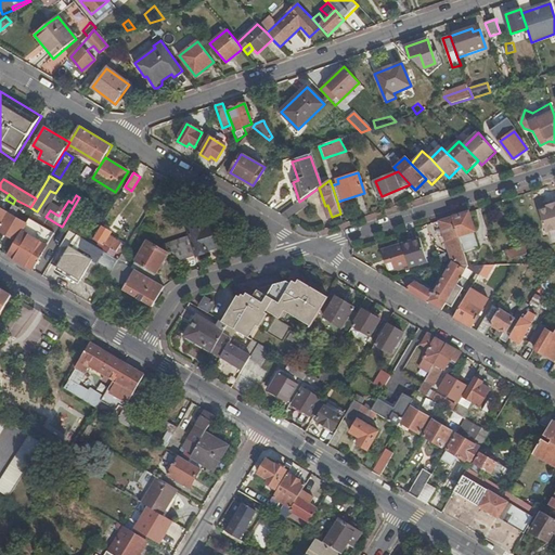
[(281,215),(288,219),(307,206),(302,199),(299,202),(281,215)]
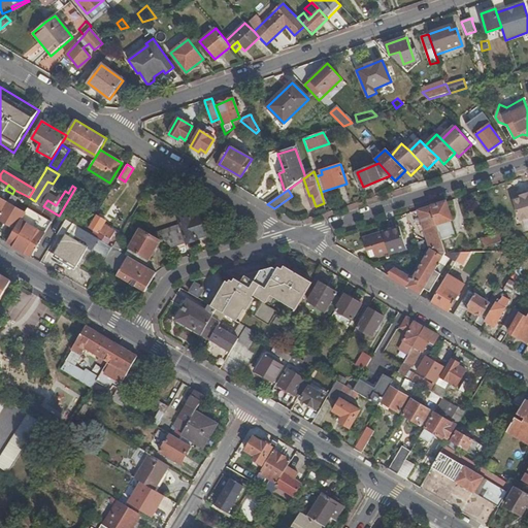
[(527,216),(527,194),(513,199),(519,219),(527,216)]
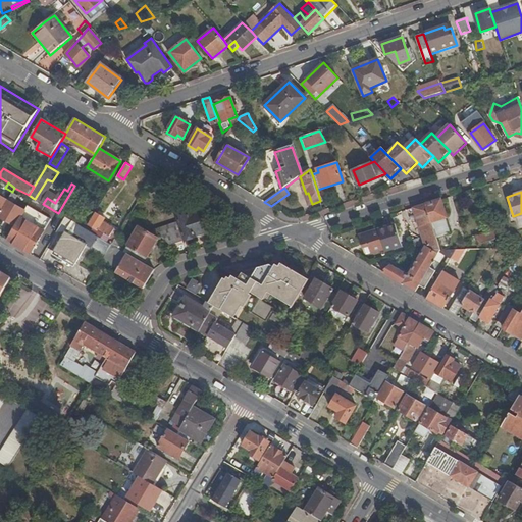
[(426,204),(436,237),(450,232),(446,218),(447,217),(440,199),(426,204)]
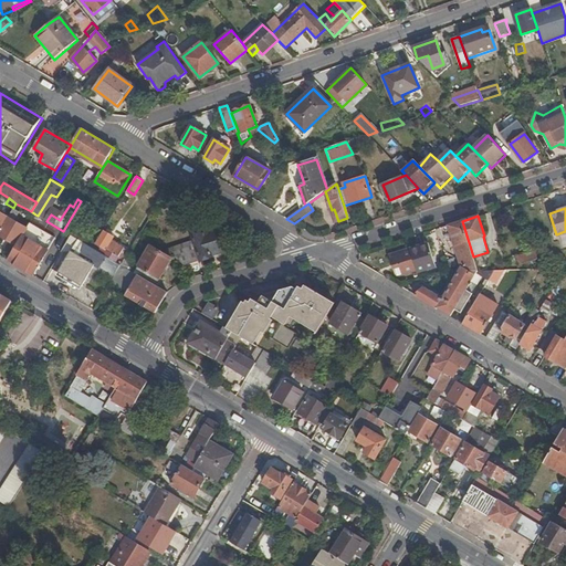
[(0,237),(17,247),(27,229),(8,217),(0,230),(0,237)]
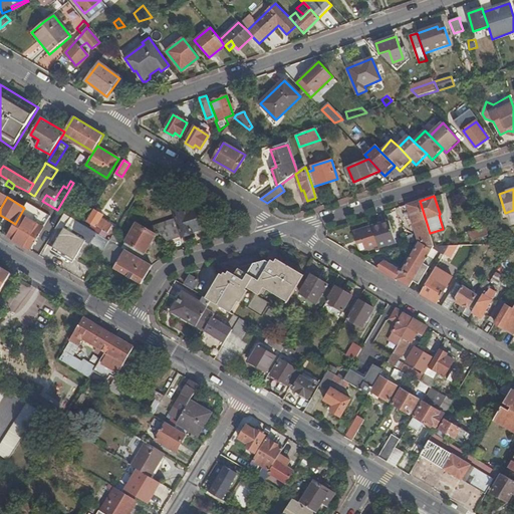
[(438,251),(444,255),(449,246),(434,246),(430,233),(420,201),(407,205),(419,242),(402,272),(388,263),(377,268),(410,288),(414,281),(420,284),(434,260),(433,259),(438,251)]
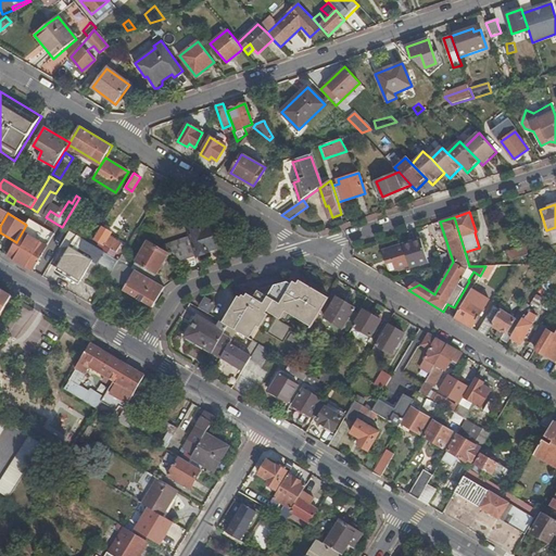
[(9,256),(33,270),(54,235),(29,219),(27,225),(26,225),(16,242),(9,256)]
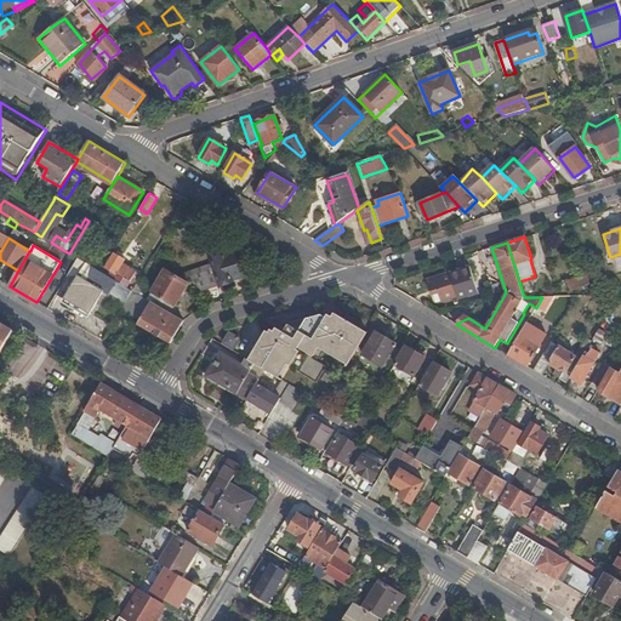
[(101,272),(112,254),(98,246),(87,265),(101,272)]
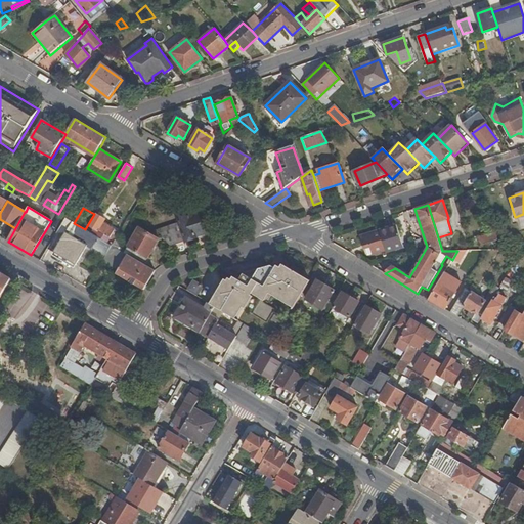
[(197,236),(207,233),(208,233),(207,231),(207,232),(200,212),(189,215),(188,214),(178,217),(180,222),(154,230),(159,233),(170,247),(197,238),(197,236)]
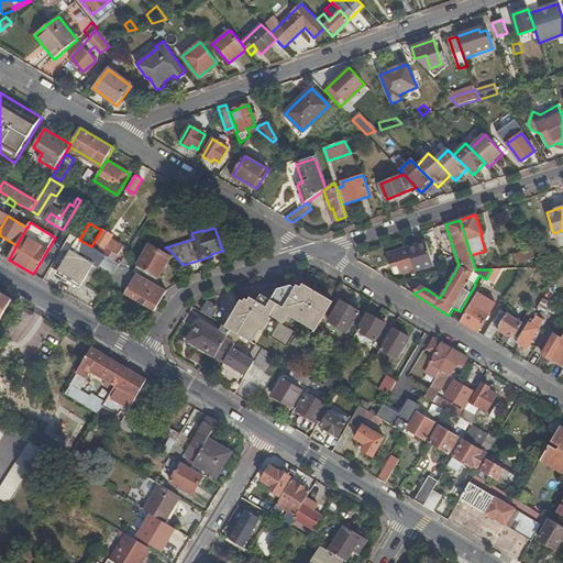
[(113,235),(102,229),(101,230),(91,246),(116,261),(123,247),(110,240),(113,235)]
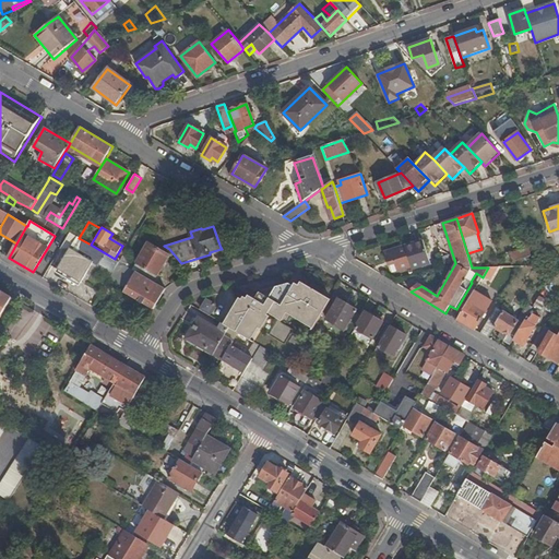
[(79,238),(70,233),(60,249),(66,252),(69,247),(70,248),(57,269),(81,283),(93,262),(98,265),(99,263),(114,272),(119,262),(115,259),(91,245),(79,238)]
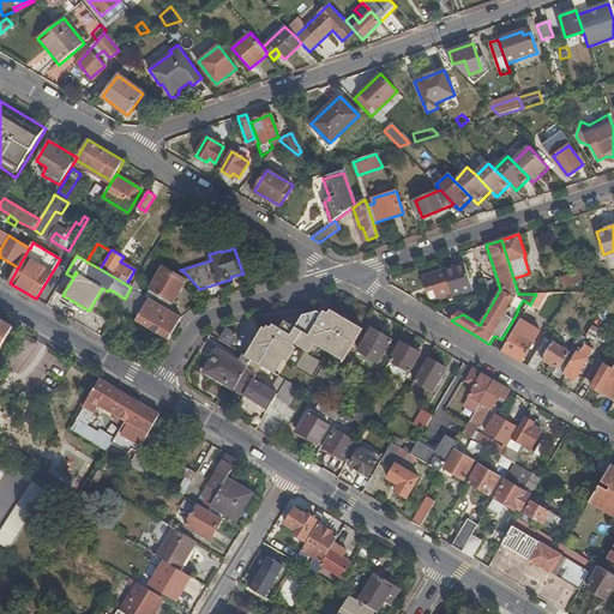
[(422,278),(426,288),(432,286),(433,290),(437,299),(452,293),(453,296),(474,289),(465,264),(422,278)]
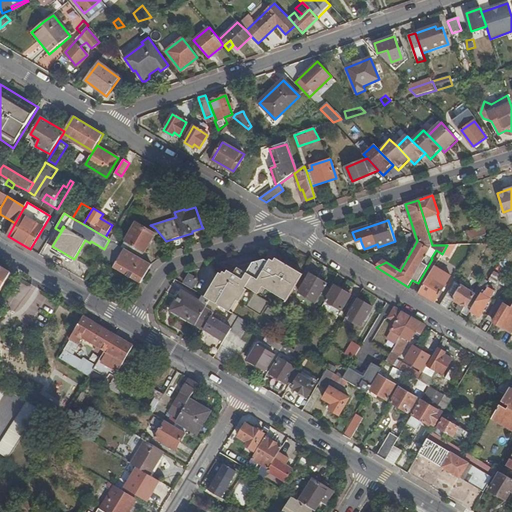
[(136,223),(121,247),(140,258),(155,234),(136,223)]
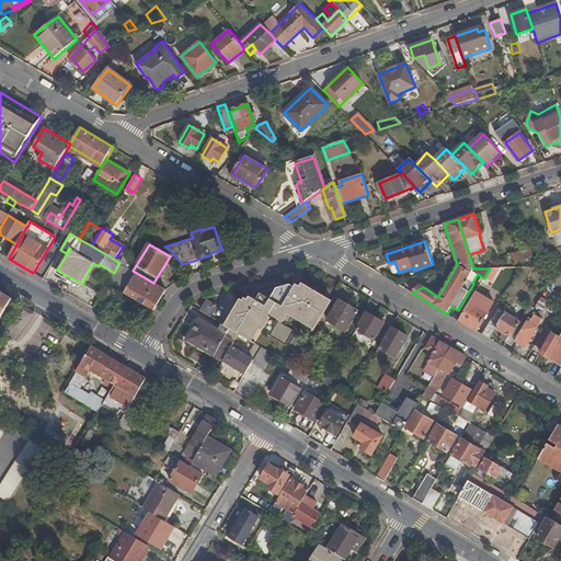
[(515,263),(528,259),(525,250),(512,254),(515,263)]
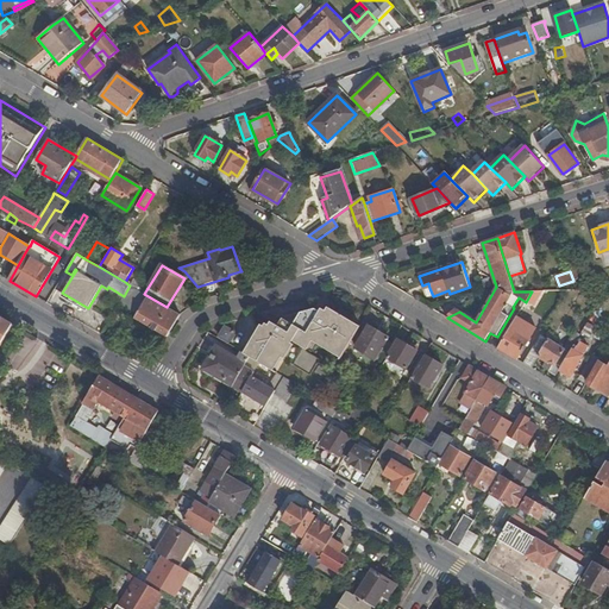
[(144,294),(130,286),(124,296),(120,302),(138,313),(136,318),(168,337),(181,315),(167,307),(144,294)]
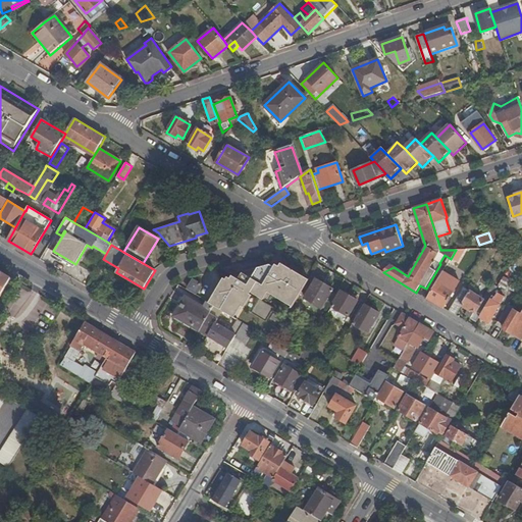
[(73,267),(75,264),(53,251),(52,254),(73,267)]
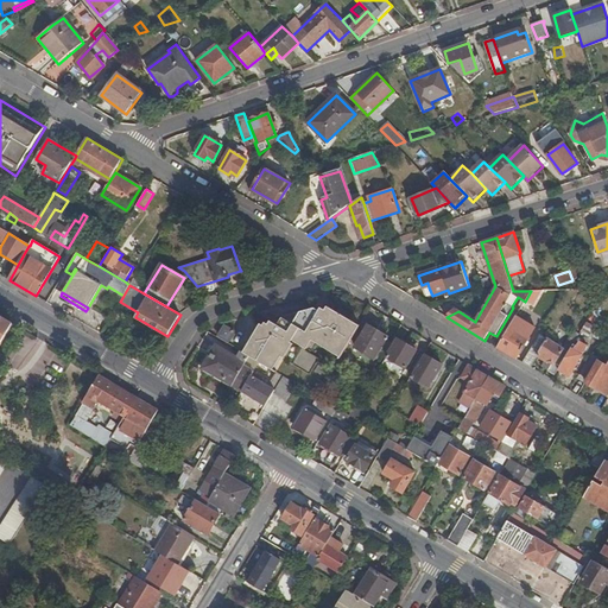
[(344,355),(361,327),(329,308),(327,311),(323,309),(320,312),(315,309),(301,312),(293,323),(283,317),(278,324),(271,321),(268,324),(266,322),(264,325),(261,323),(244,353),(251,356),(254,359),(259,362),(276,372),(293,341),(309,349),(316,339),(344,355)]
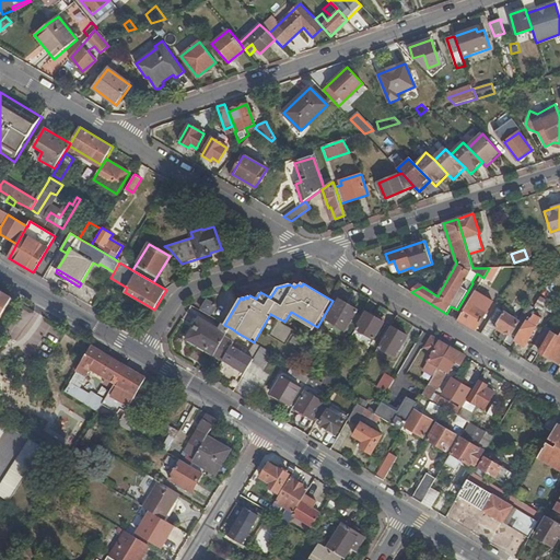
[(0,318),(12,299),(0,291),(0,318)]
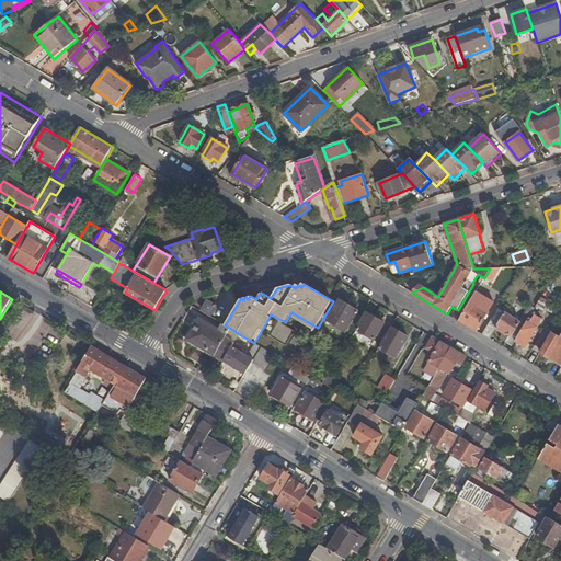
[(548,302),(541,298),(536,306),(544,310),(548,302)]
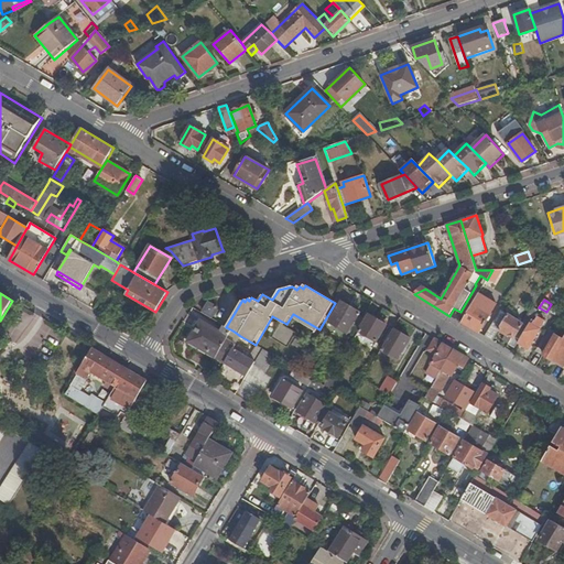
[(354,336),(365,317),(360,314),(361,313),(343,301),(329,323),(348,333),(349,333),(354,336)]
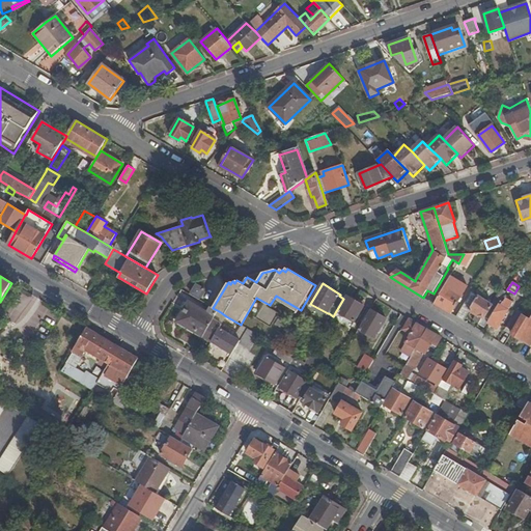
[(199,298),(204,290),(196,285),(191,294),(199,298)]
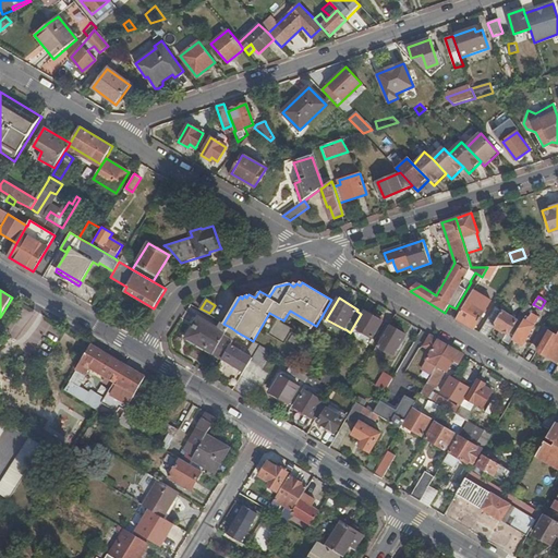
[(457,319),(474,330),(486,311),(469,300),(457,319)]
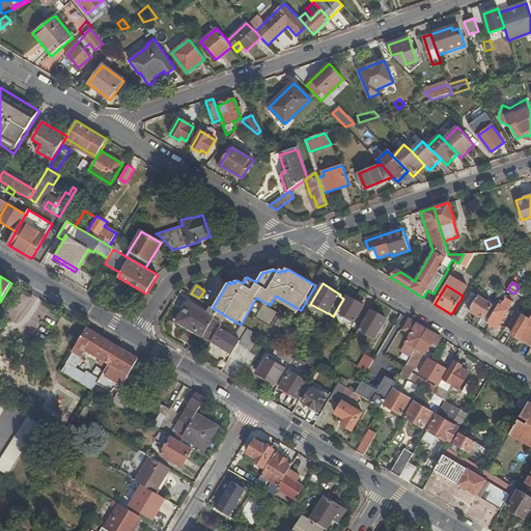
[(479,324),(485,328),(487,323),(497,307),(474,294),(475,290),(473,289),(456,317),(464,322),(470,311),(476,315),(478,316),(479,314),(483,316),(479,324)]
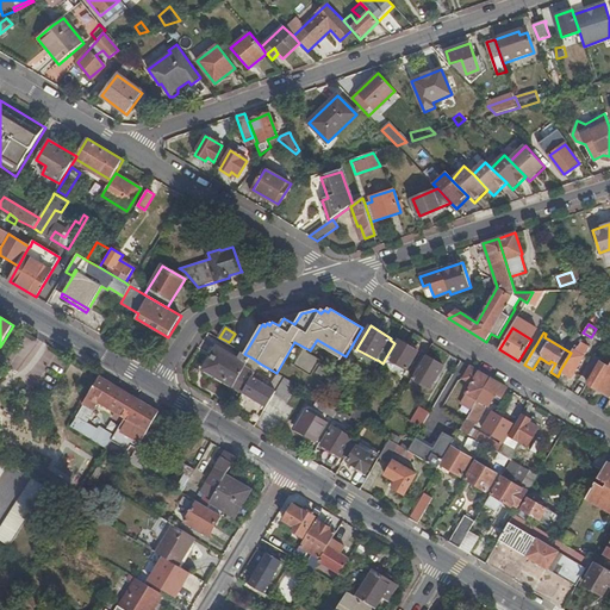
[(398,343),(396,342),(394,343),(383,363),(386,366),(390,359),(408,371),(419,352),(400,341),(398,343)]
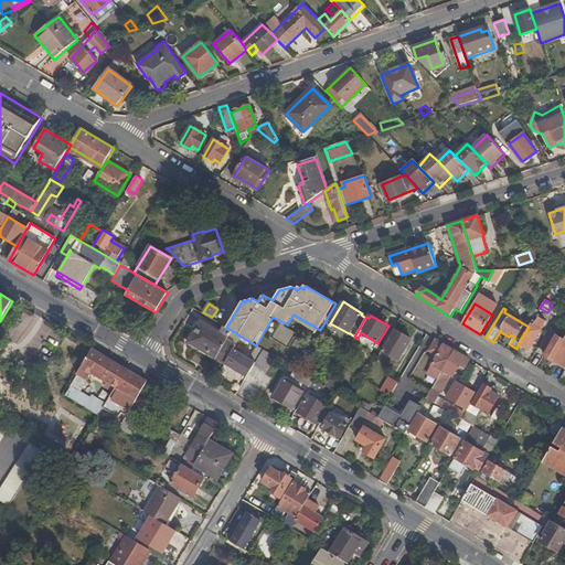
[(529,327),(519,343),(530,350),(546,322),(535,316),(529,327)]
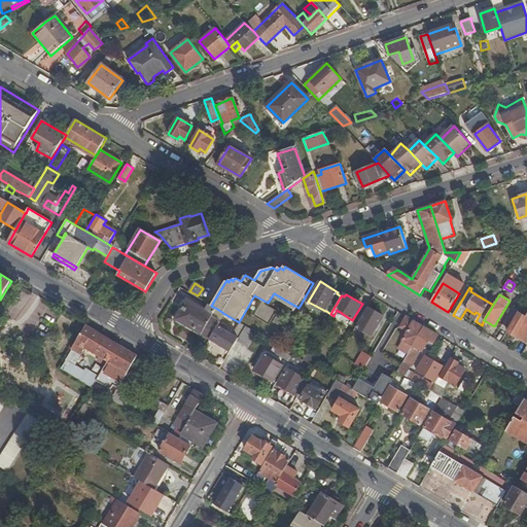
[(217,309),(211,306),(209,305),(204,311),(188,302),(178,319),(203,334),(217,309)]
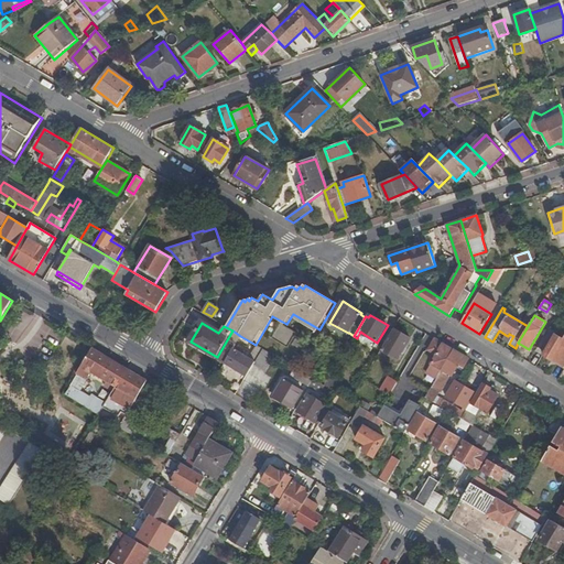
[(273,339),(290,344),(294,329),(277,325),(273,339)]
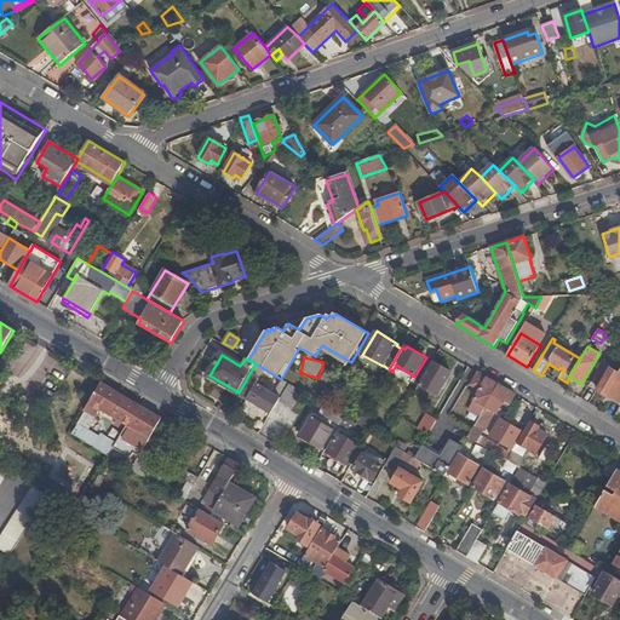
[(452,373),(434,361),(420,384),(438,395),(452,373)]
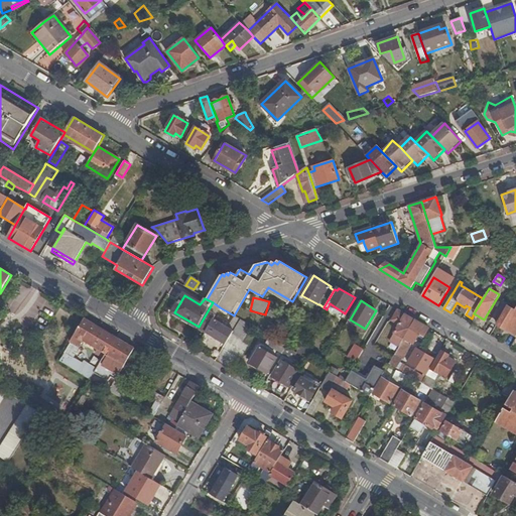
[(216,304),(213,302),(199,327),(198,328),(205,333),(213,319),(215,315),(211,312),(216,304)]
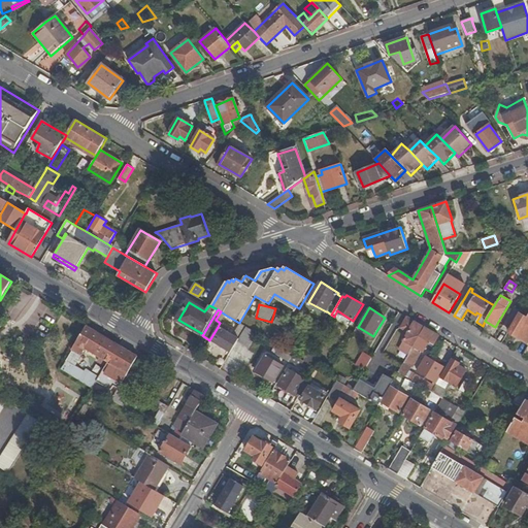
[(527,342),(527,315),(527,318),(514,309),(504,326),(510,330),(509,332),(527,342)]
